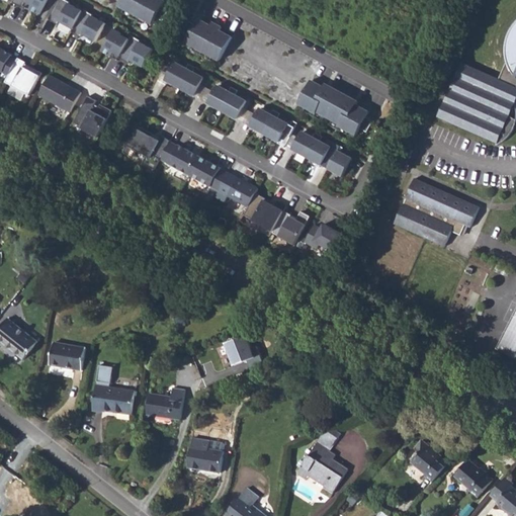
[(11,3),(20,9),(21,6),(24,0),(10,0),(12,1),(11,3)]
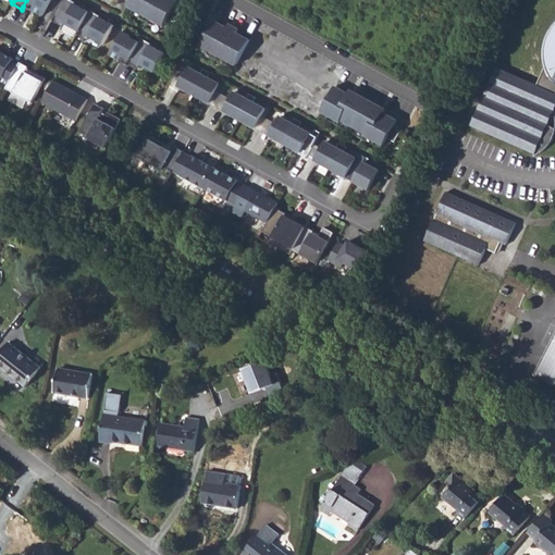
[(40,16),(49,0),(26,0),(23,7),(40,16)]
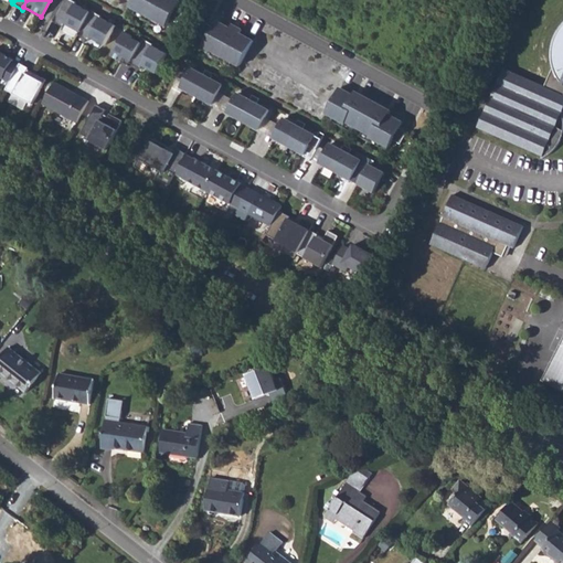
[(74,2),(70,0),(62,0),(51,22),(61,28),(63,24),(77,32),(88,12),(74,4),(74,2)]
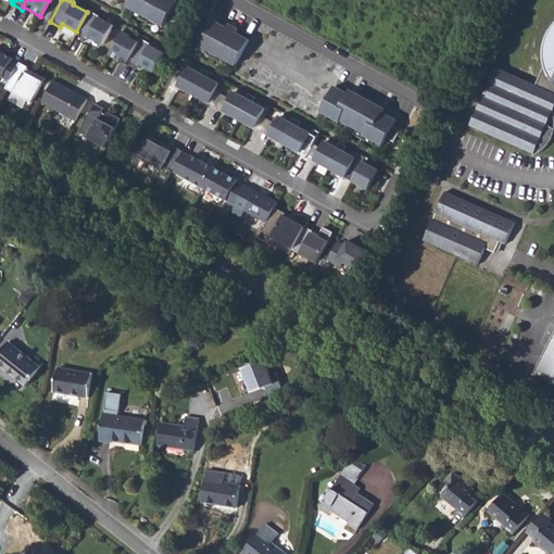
[(165,19),(173,23),(179,11),(172,7),(175,1),(173,0),(129,0),(126,7),(162,26),(165,19)]
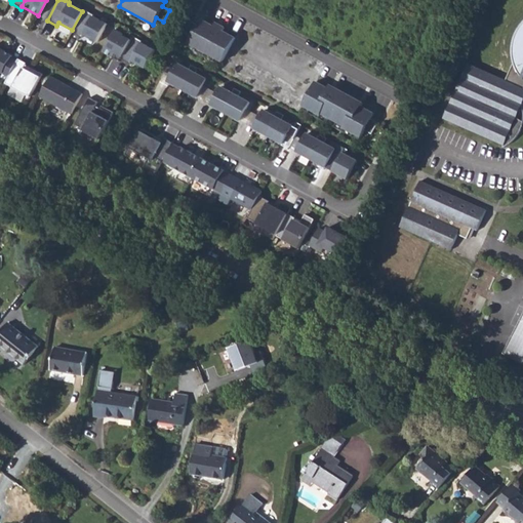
[(92,15),(83,10),(82,11),(72,30),(71,33),(80,38),(82,35),(95,42),(105,24),(91,16),(92,15)]
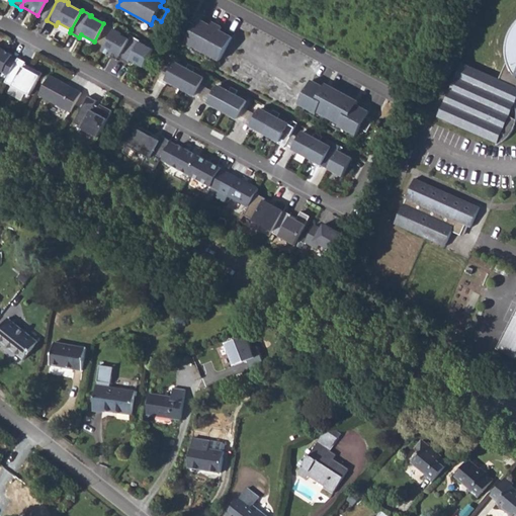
[(505,59),(497,77),(514,86),(515,81),(515,15),(510,21),(506,29),(502,36),(501,41),(501,48),(503,55),(505,59)]
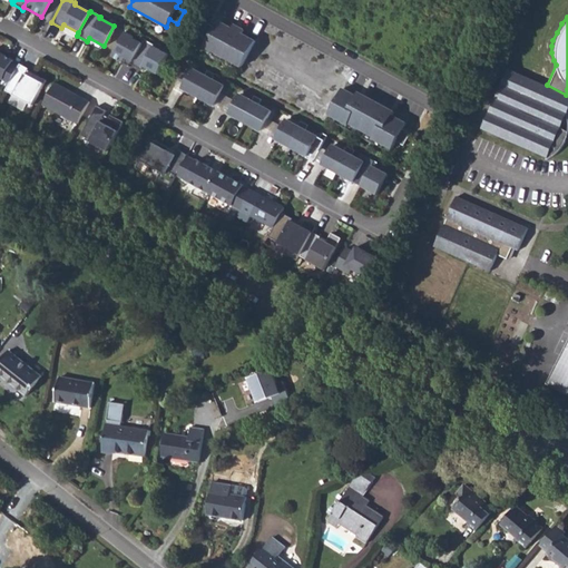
[(207,39),(203,47),(240,67),(253,40),(240,33),(242,30),(233,25),(231,28),(217,21),(214,27),(206,22),(199,36),(207,39)]
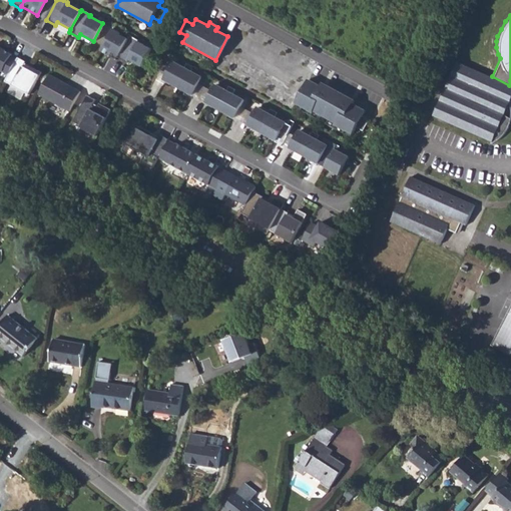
[(118,33),(111,29),(99,51),(115,59),(116,57),(126,39),(118,34),(118,33)]
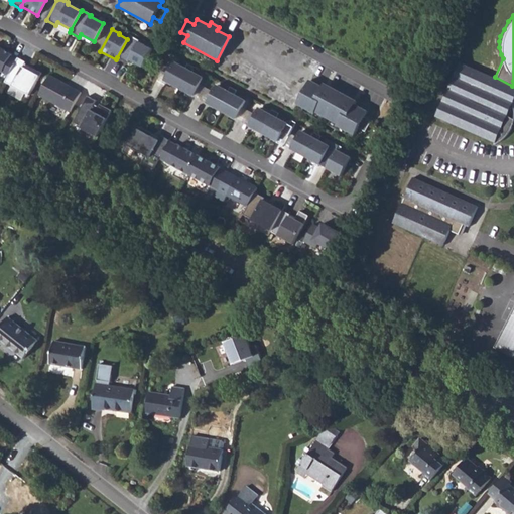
[(138,40),(129,35),(127,39),(117,57),(126,62),(128,59),(141,68),(151,49),(137,42),(138,40)]
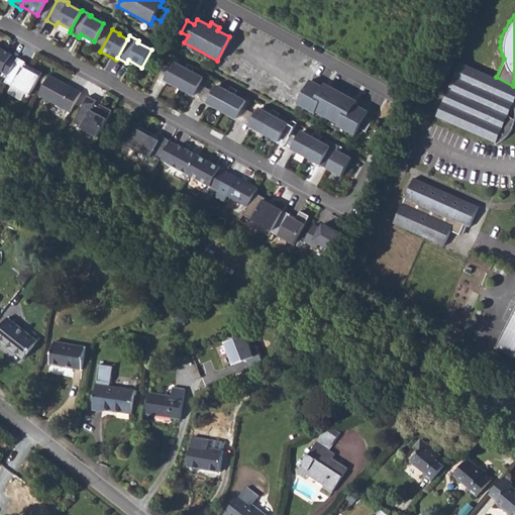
[(0,70),(8,75),(16,60),(10,57),(11,55),(0,48),(0,70)]
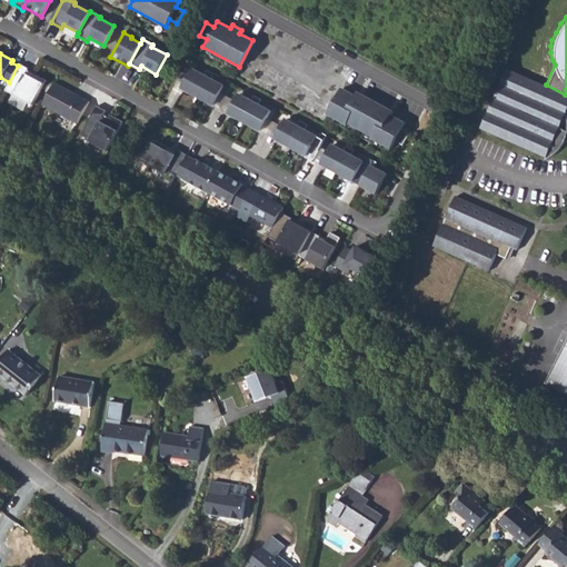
[(9,82),(5,90),(32,105),(46,80),(33,73),(31,77),(25,73),(28,69),(19,65),(18,66),(9,82)]
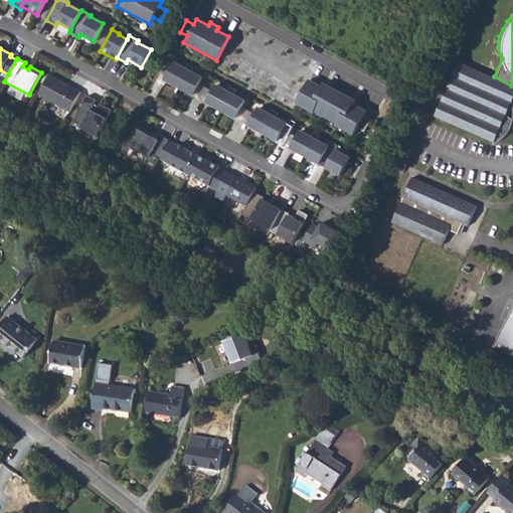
[(502,109),(511,86),(494,76),(461,61),(436,116),(487,139),(489,136),(492,137),(489,144),(490,144),(491,143),(493,142),(495,141),(497,140),(498,138),(500,137),(501,136),(501,135),(502,134),(504,132),(505,130),(507,127),(508,125),(509,124),(509,123),(510,122),(510,121),(511,120),(511,118),(511,117),(511,116),(502,109)]
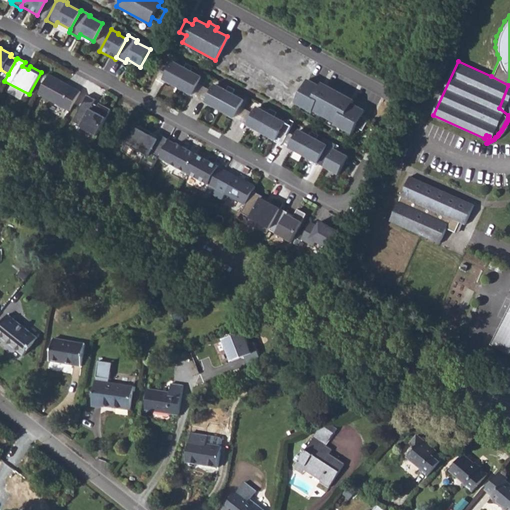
[(162,79),(176,87),(186,69),(182,67),(172,62),(168,68),(162,79)]
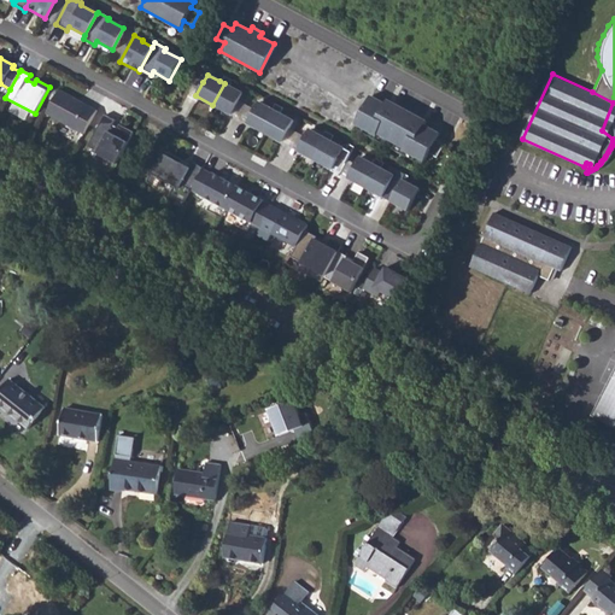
[(187,92),(195,95),(203,82),(194,78),(187,92)]
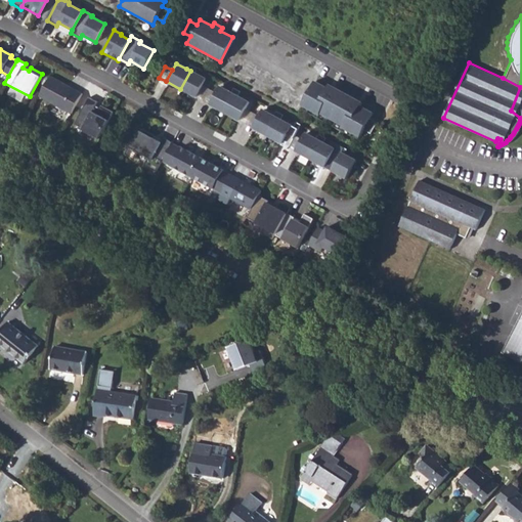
[(190,71),(180,89),(194,97),(201,86),(205,79),(193,73),(190,71)]
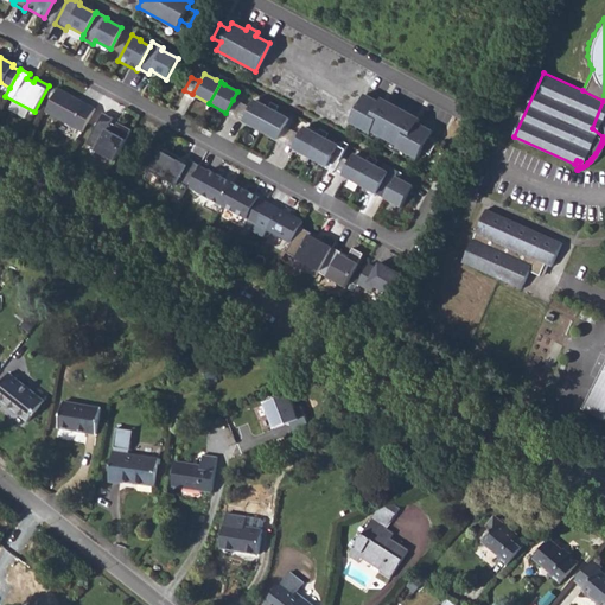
[(57,89),(44,112),(82,132),(94,108),(86,103),(84,104),(71,99),(72,97),(57,89)]
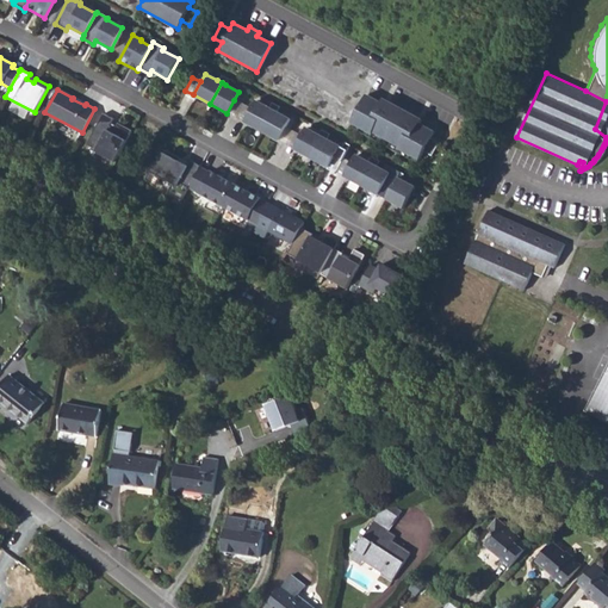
[(382,99),(379,103),(365,94),(349,122),(370,132),(371,131),(398,146),(397,148),(417,159),(422,150),(430,155),(436,142),(429,137),(433,131),(417,123),(420,119),(382,99)]
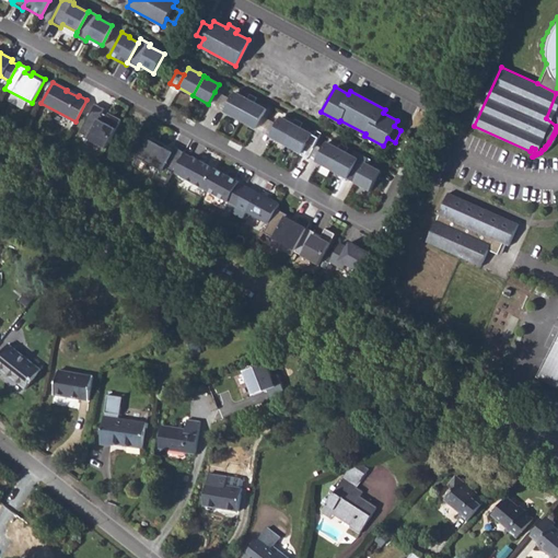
[(208,104),(216,107),(222,95),(214,92),(208,104)]
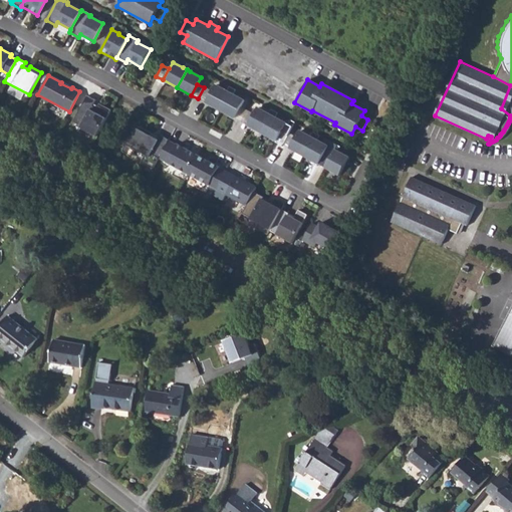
[(205,102),(219,109),(229,92),(225,90),(215,84),(211,91),(205,102)]
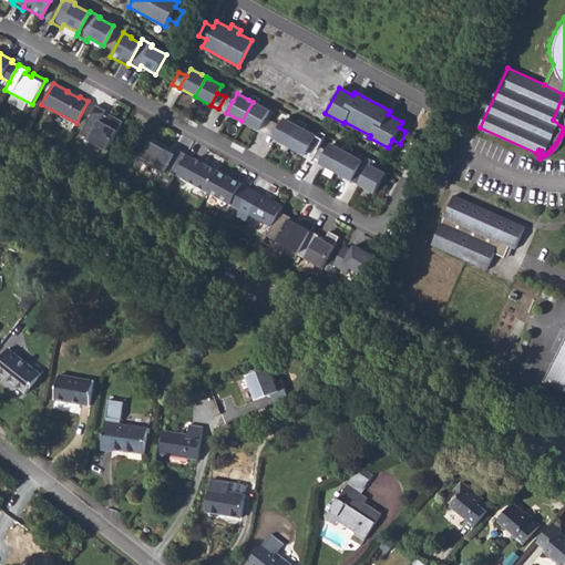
[(225,96),(218,109),(226,113),(233,101),(225,96)]
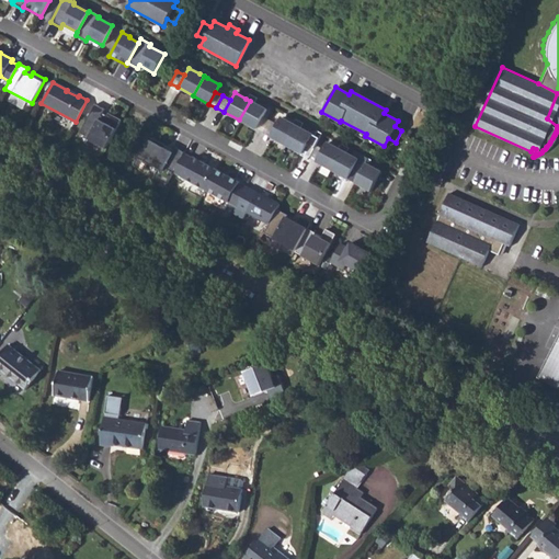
[(253,103),(250,101),(239,120),(254,128),(261,116),(265,109),(253,103)]
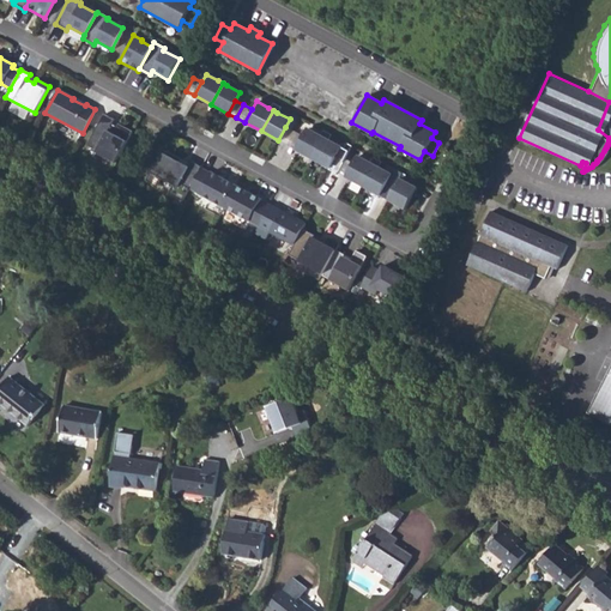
[(96,150),(116,159),(132,131),(118,123),(114,129),(109,127),(113,119),(103,114),(86,145),(96,151),(96,150)]
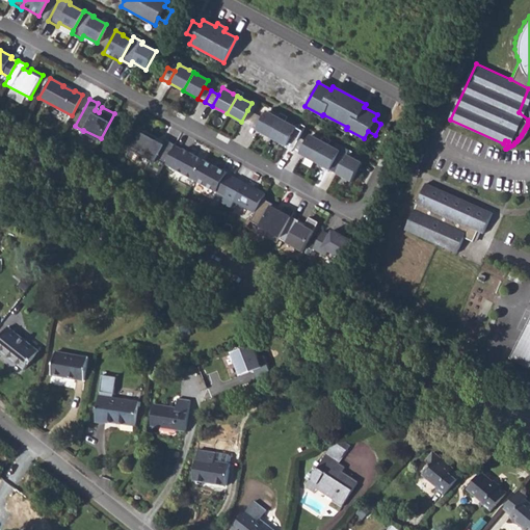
[(255,114),(247,110),(241,122),(248,126),(255,114)]
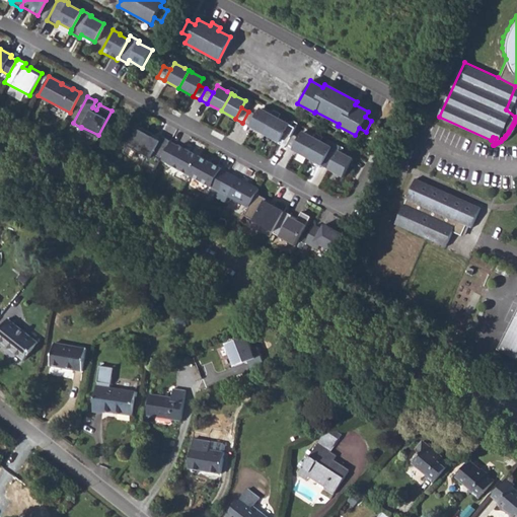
[(249,126),(264,134),(273,116),(270,114),(259,108),(255,115),(249,126)]
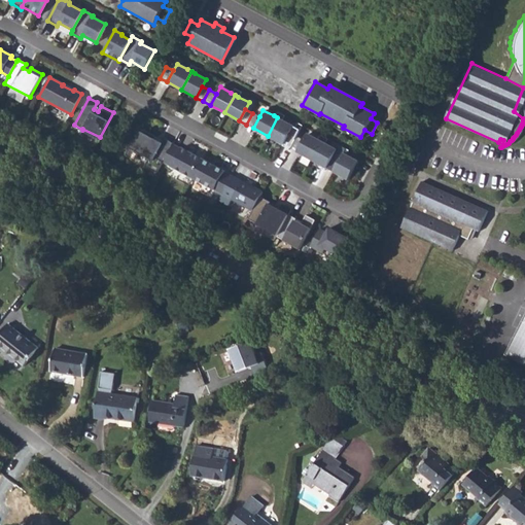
[(253,128),(259,116),(252,113),(246,125),(253,128)]
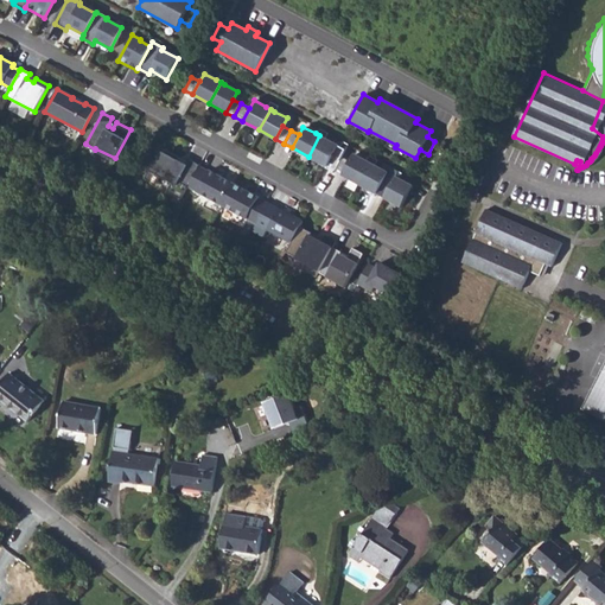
[(324,138),(319,135),(309,157),(325,166),(332,153),(336,145),(324,138)]
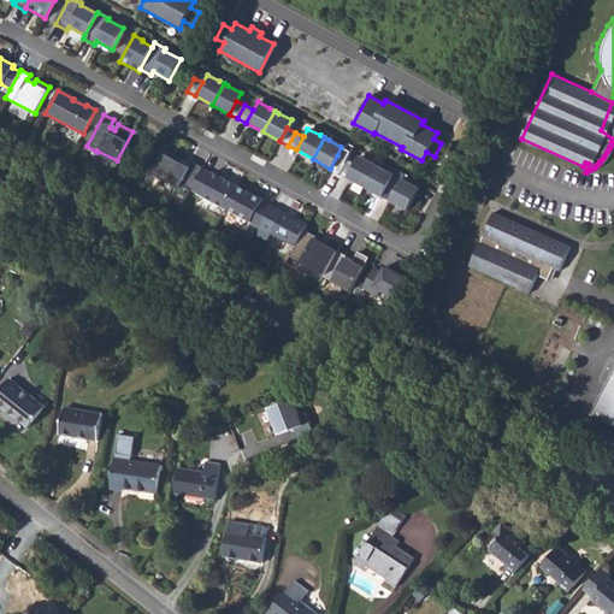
[(201,169),(201,167),(192,161),(188,167),(179,163),(181,160),(166,152),(161,160),(159,159),(146,182),(157,187),(160,178),(173,186),(169,194),(183,201),(189,189),(201,169)]
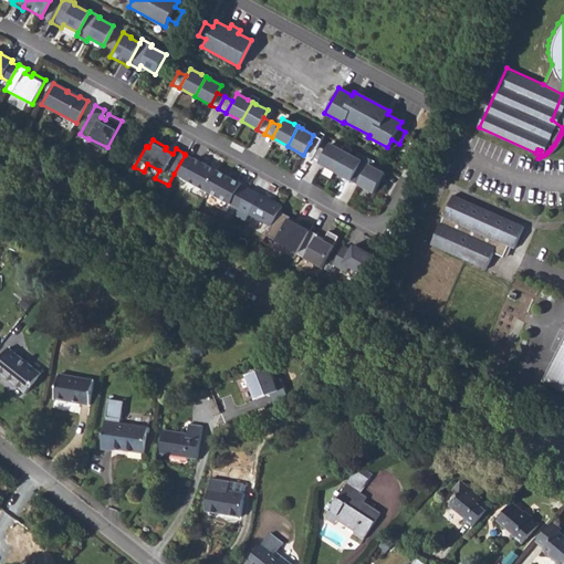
[(317,146),(310,143),(303,155),(311,158),(317,146)]
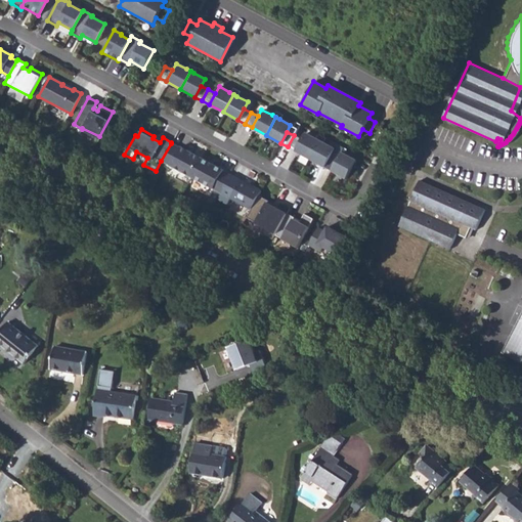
[(300,139),(294,150),(308,159),(318,140),(314,138),(304,132),(300,139)]
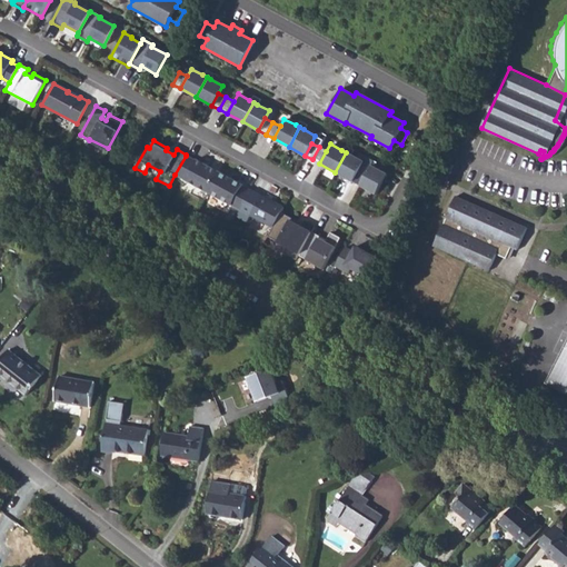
[(319,163),(326,151),(319,147),(312,159),(319,163)]
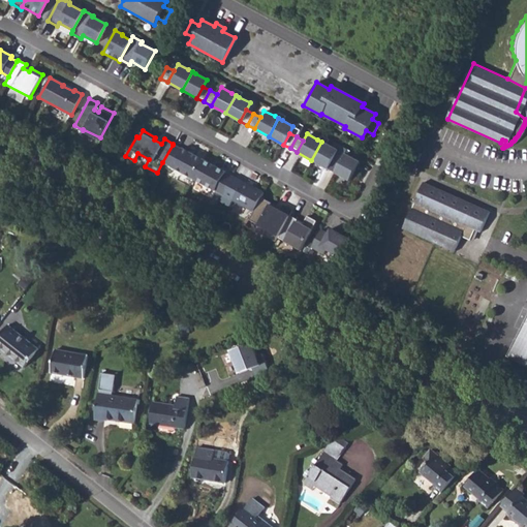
[(326,144),(321,142),(311,160),(327,167),(332,156),(336,150),(326,144)]
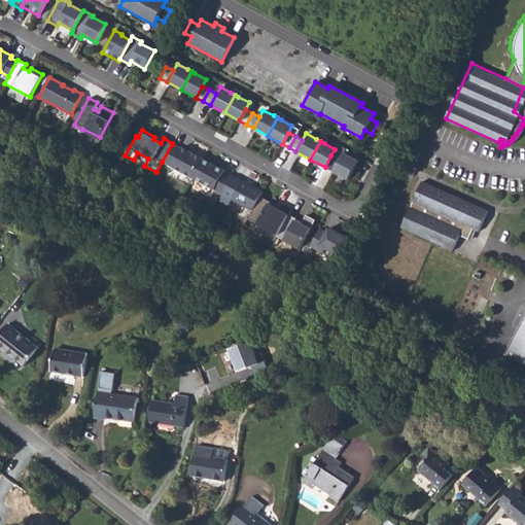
[(172,144),(162,162),(221,194),(231,176),(223,172),(223,171),(180,147),(180,148),(172,144)]
